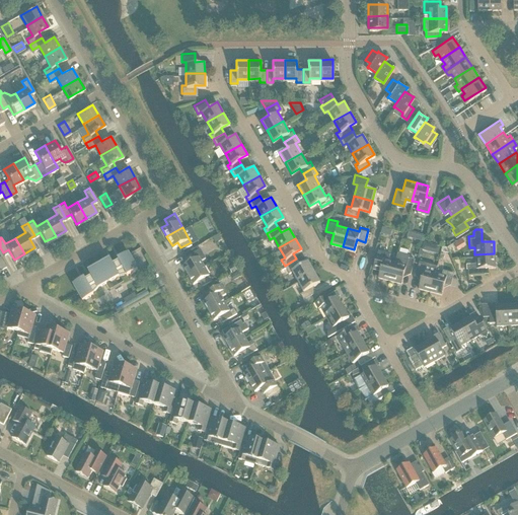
[(181,263),(187,272),(203,264),(200,259),(204,255),(199,246),(185,254),(188,260),(181,263)]
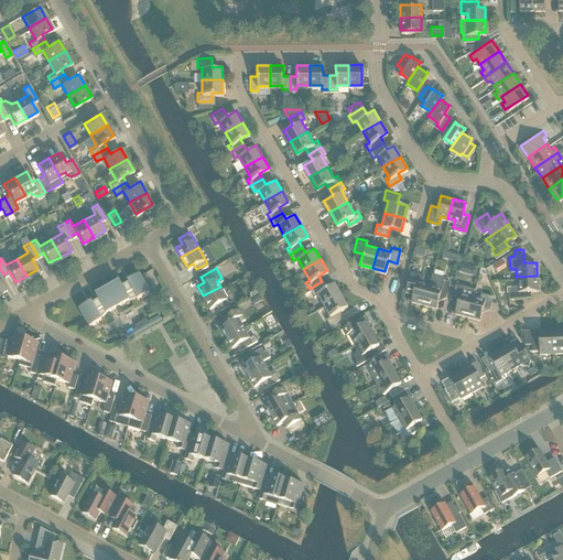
[(413,287),(410,299),(423,302),(428,282),(421,280),(423,272),(410,269),(405,284),(413,287)]
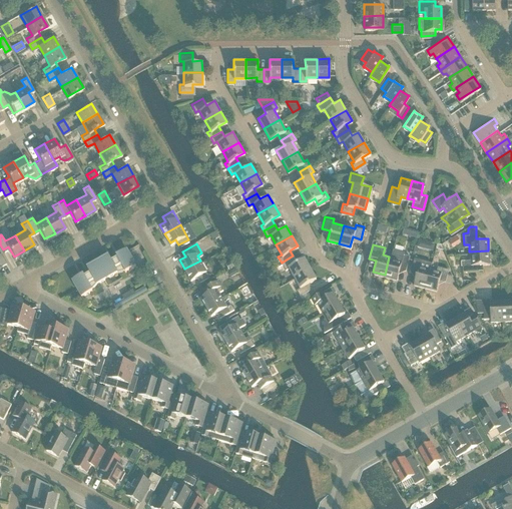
[(107,252),(96,259),(106,276),(116,270),(123,268),(124,270),(135,263),(126,246),(118,250),(118,251),(119,252),(110,258),(107,253),(107,252)]
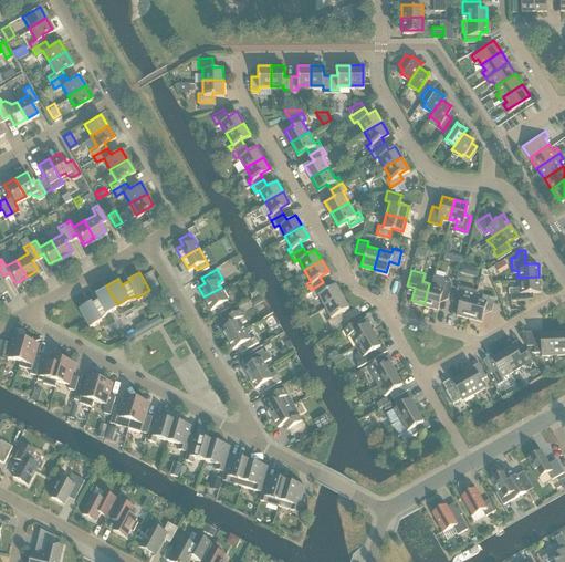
[(437,306),(440,294),(447,297),(451,280),(445,278),(445,276),(432,272),(429,283),(425,303),(437,306)]
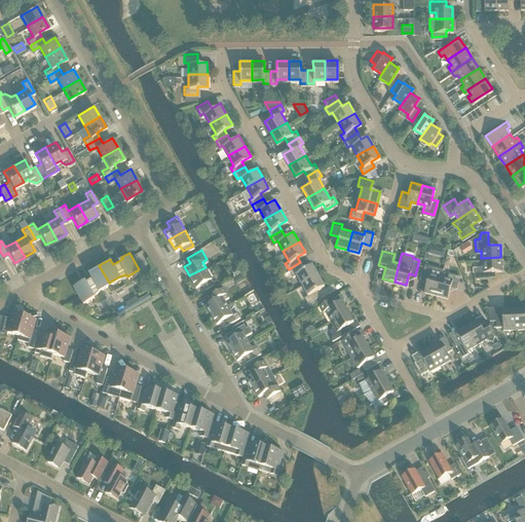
[(474,270),(474,276),(494,275),(493,269),(501,268),(500,257),(481,258),(482,264),(472,265),(472,270),(474,270)]
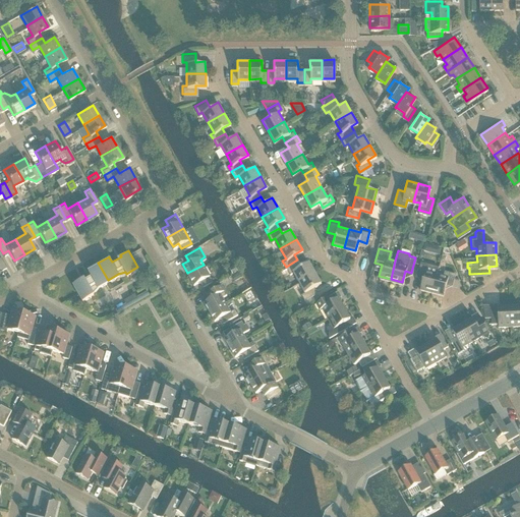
[(300,266),(297,260),(286,267),(289,272),(292,270),(298,280),(314,271),(308,261),(300,266)]
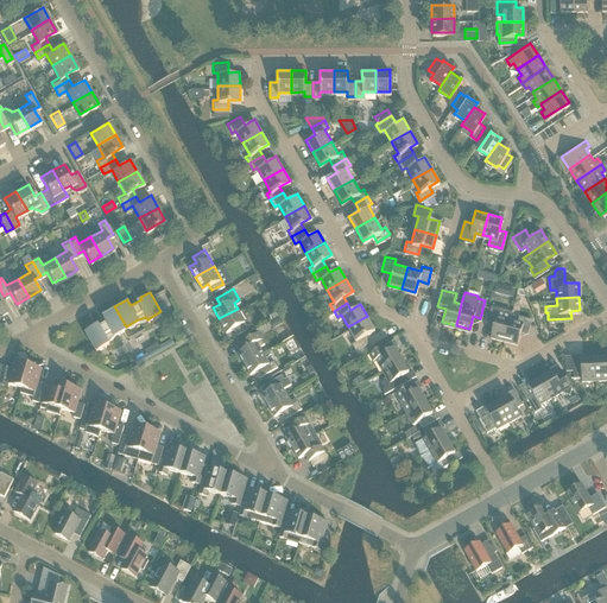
[(493,322),(489,335),(503,338),(509,317),(501,315),(503,309),(489,305),(486,319),(493,322)]
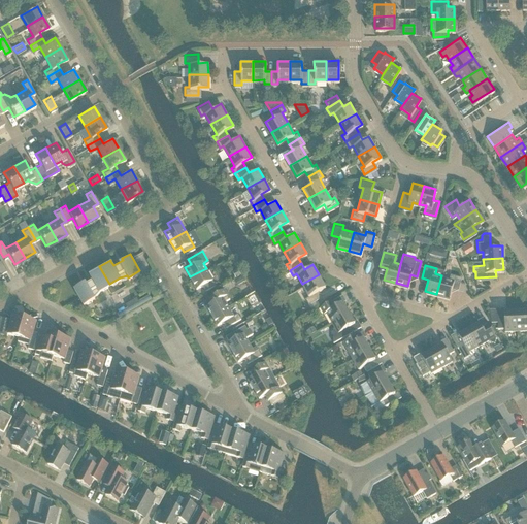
[(89,272),(89,273),(92,277),(83,283),(81,282),(81,281),(73,286),(83,303),(94,296),(93,295),(98,290),(109,284),(99,266),(89,272)]
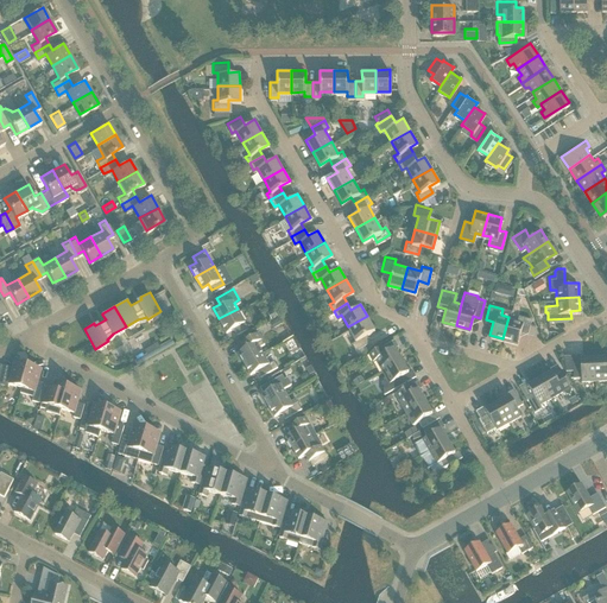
[(244,319),(238,309),(219,318),(226,330),(232,325),(235,332),(253,322),(248,316),(244,319)]
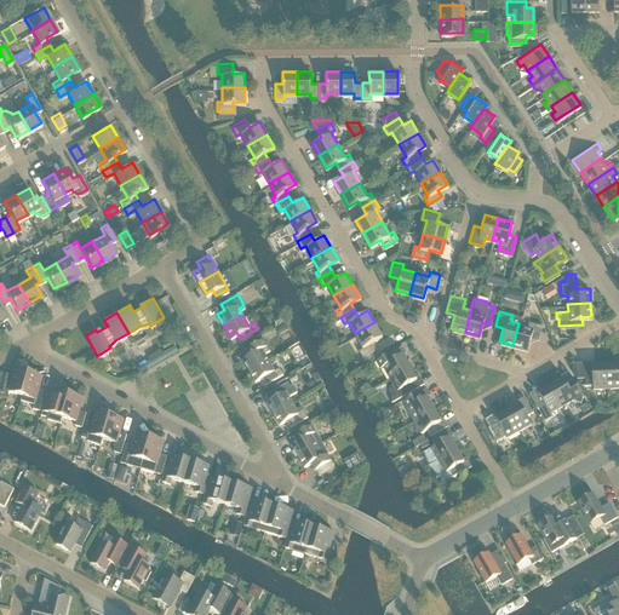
[(527,325),(519,323),(513,345),(527,349),(531,335),(538,337),(542,322),(528,319),(527,325)]
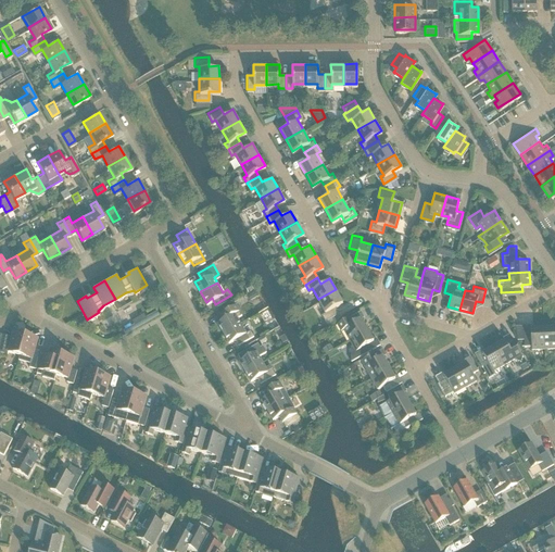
[(342,300),(336,289),(318,299),(324,310),(320,312),(324,318),(336,311),(332,305),(342,300)]
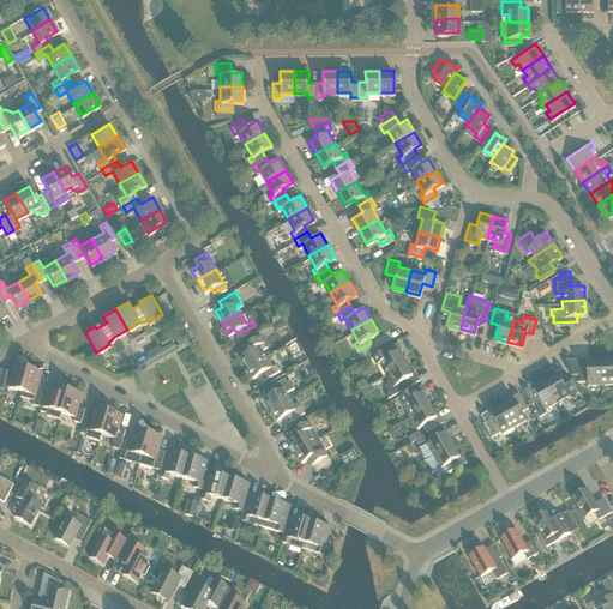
[(246,349),(239,353),(246,365),(264,354),(260,348),(266,344),(259,333),(242,343),(246,349)]
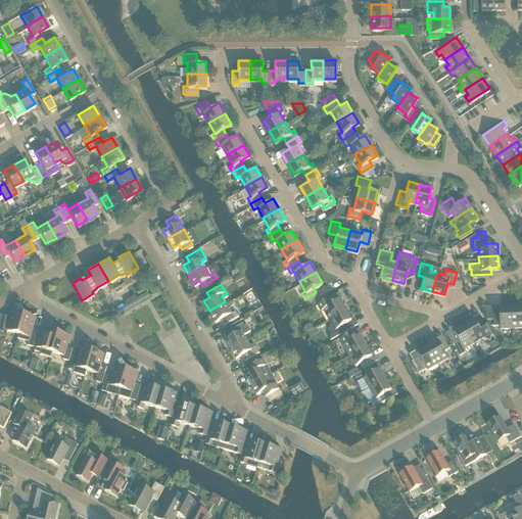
[(149,293),(147,289),(137,295),(135,292),(124,298),(126,301),(115,308),(117,312),(149,293)]
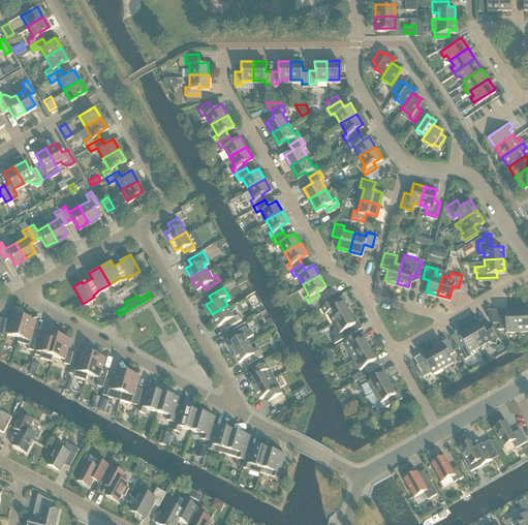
[(342,292),(331,299),(320,305),(323,311),(325,310),(332,320),(348,311),(342,301),(346,299),(342,292)]
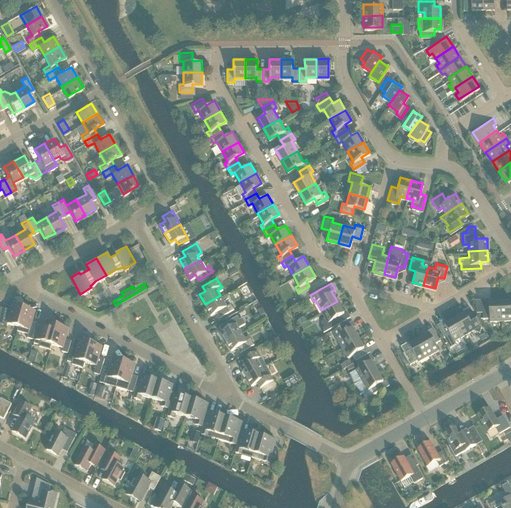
[(220,295),(205,304),(210,313),(216,310),(219,315),(233,307),(230,301),(225,304),(220,295)]
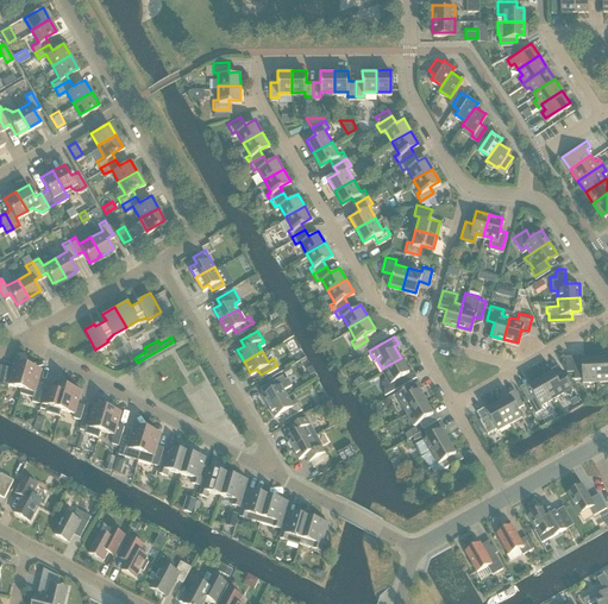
[(582,376),(582,379),(595,378),(595,356),(581,357),(581,352),(572,353),(574,376),(582,376)]
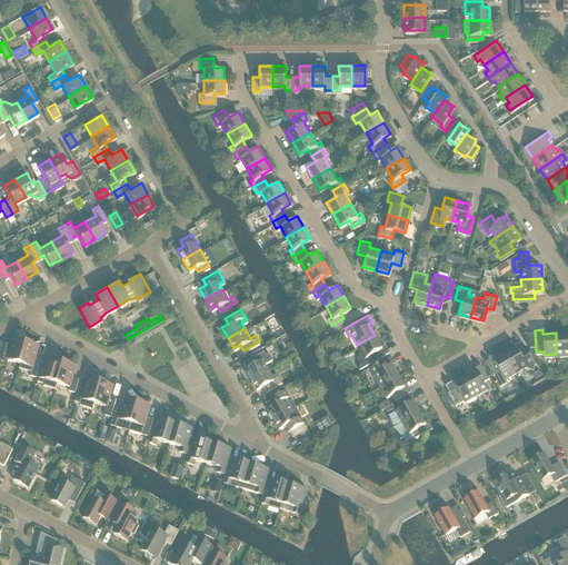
[(567,331),(556,333),(556,354),(567,353),(567,331)]
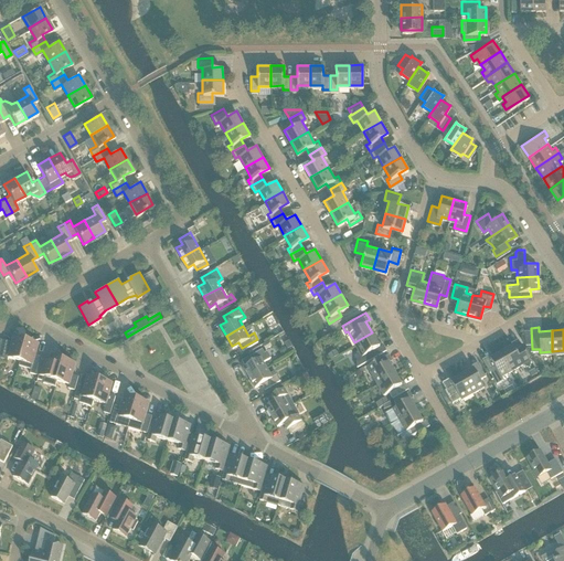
[(379,343),(372,332),(354,342),(358,348),(355,349),(357,364),(385,347),(382,341),(379,343)]
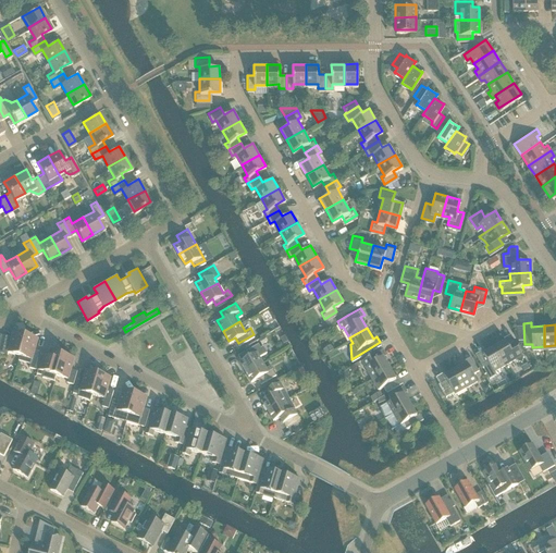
[(0,334),(0,348),(7,352),(8,349),(19,353),(25,332),(13,329),(11,334),(9,336),(0,334)]
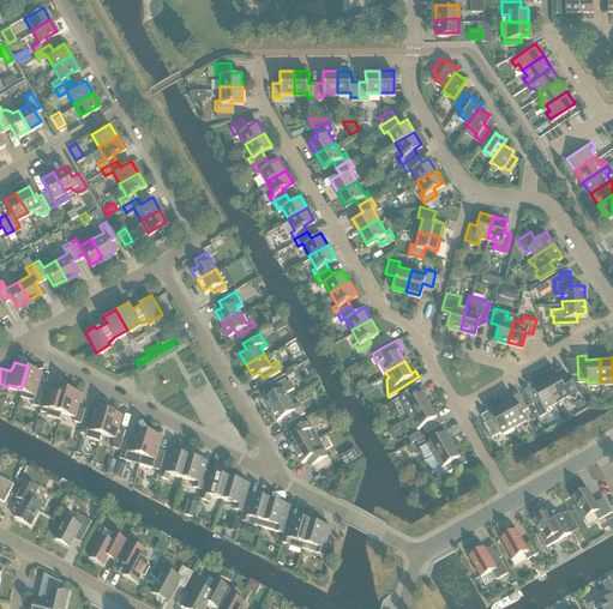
[(575,396),(576,390),(563,365),(554,369),(557,373),(545,380),(556,399),(568,392),(569,395),(575,396)]
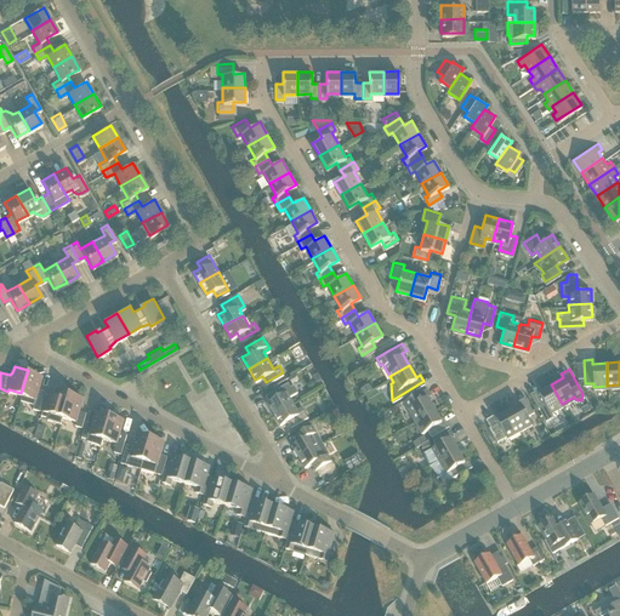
[(41,374),(28,370),(21,393),(20,398),(33,401),(32,406),(39,408),(45,388),(38,386),(41,374)]
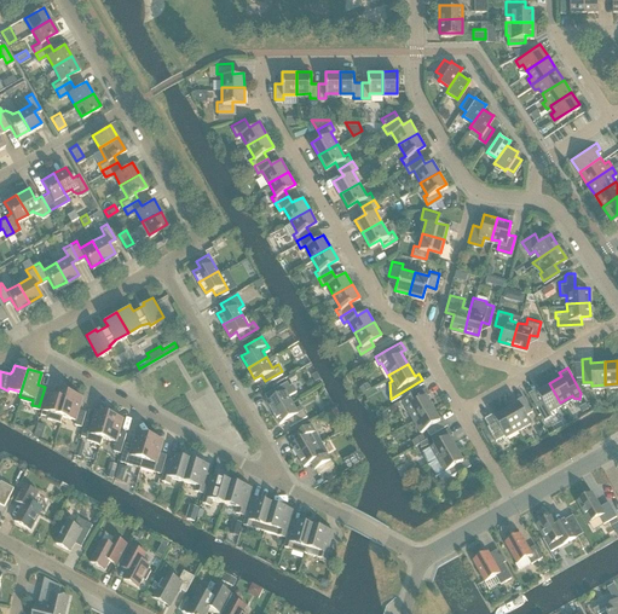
[(266,399),(272,410),(292,399),(288,393),(295,388),(292,381),(289,382),(287,378),(265,391),(269,397),(266,399)]
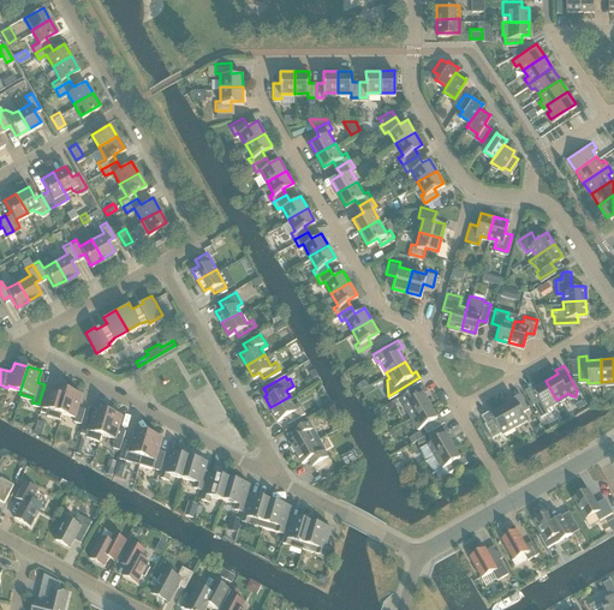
[(556,400),(546,381),(534,387),(531,383),(524,387),(540,414),(547,410),(544,406),(556,400)]
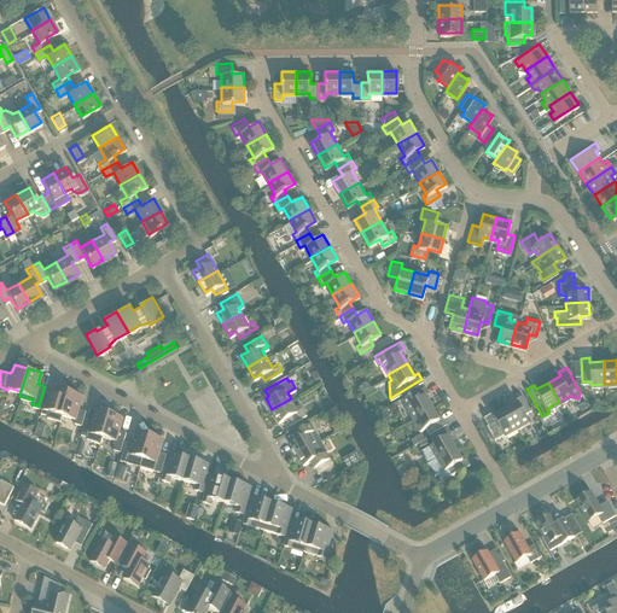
[(428,391),(424,384),(401,397),(412,416),(420,410),(431,404),(424,392),(428,391)]
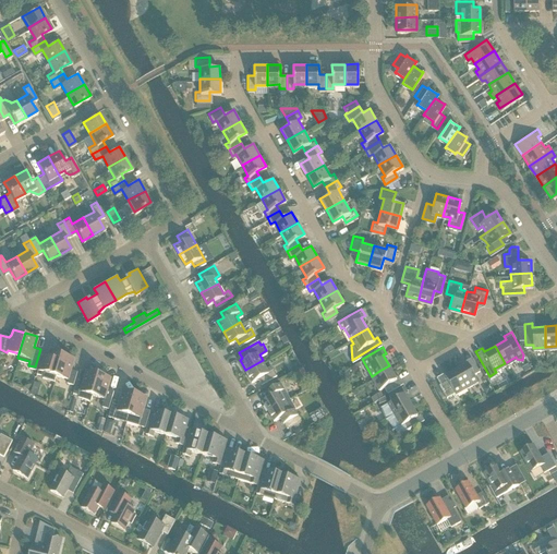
[(39,358),(36,371),(43,373),(41,375),(53,378),(56,373),(61,352),(49,348),(46,360),(39,358)]
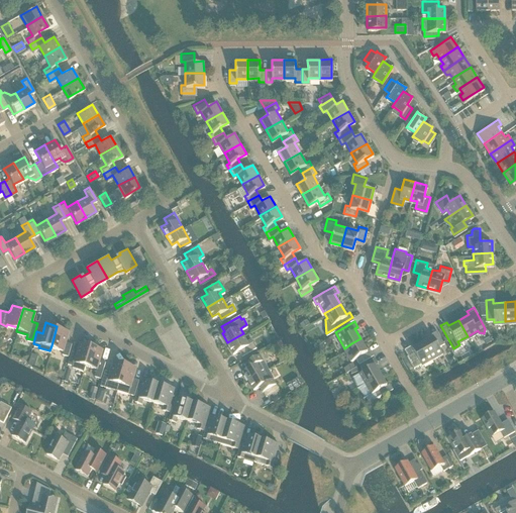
[(63,348),(62,351),(68,353),(71,341),(65,339),(68,329),(57,326),(52,345),(63,348)]
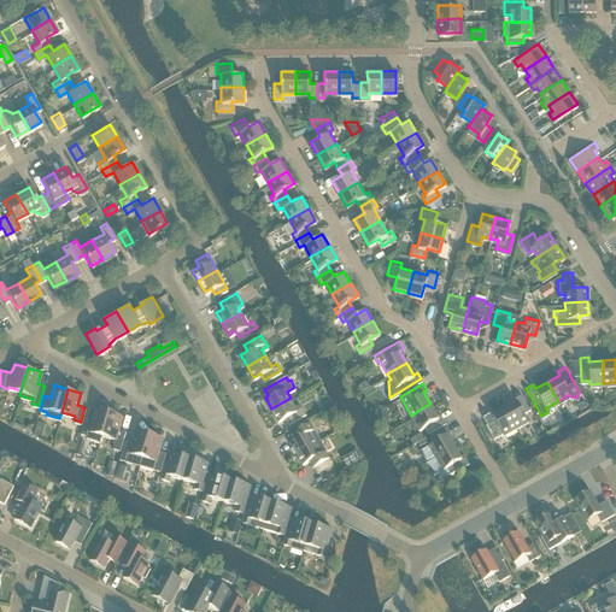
[(515,425),(528,418),(523,411),(529,407),(521,392),(514,395),(516,399),(504,406),(515,425)]
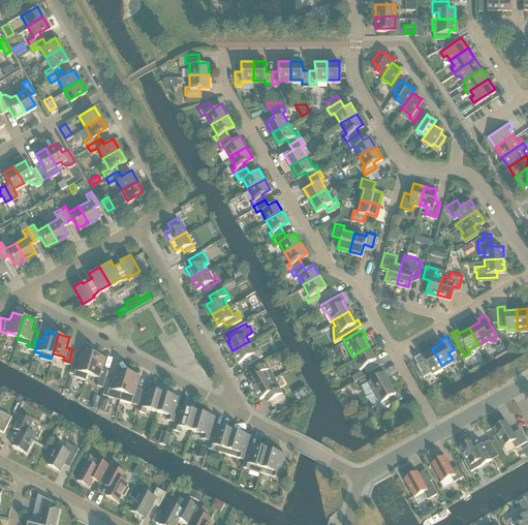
[(249,341),(233,350),(238,360),(244,357),(247,362),(261,353),(256,344),(252,347),(249,341)]
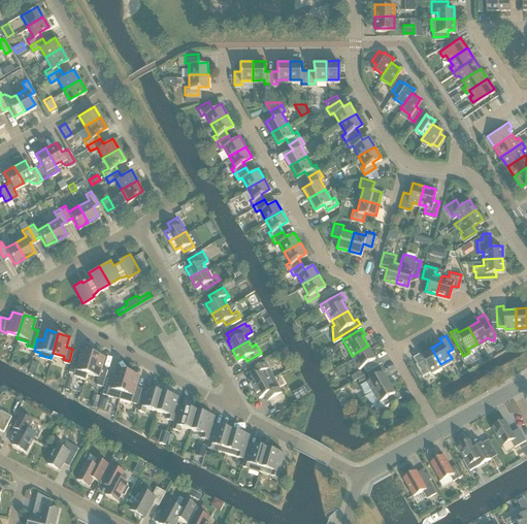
[(368,346),(359,351),(352,356),(358,366),(363,363),(366,369),(381,360),(377,355),(374,356),(368,346)]
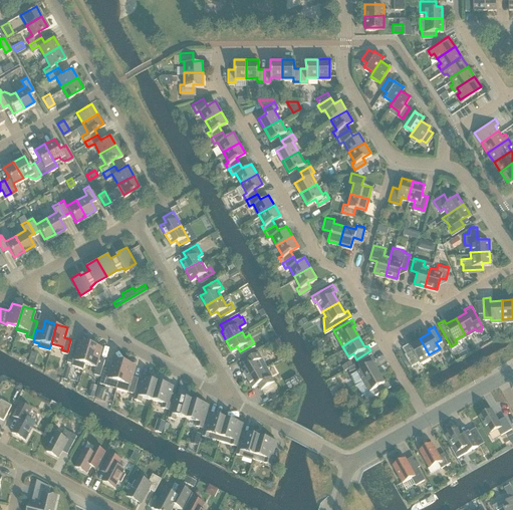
[(90,341),(79,338),(76,348),(70,347),(66,359),(72,360),(71,362),(83,365),(84,360),(90,341)]
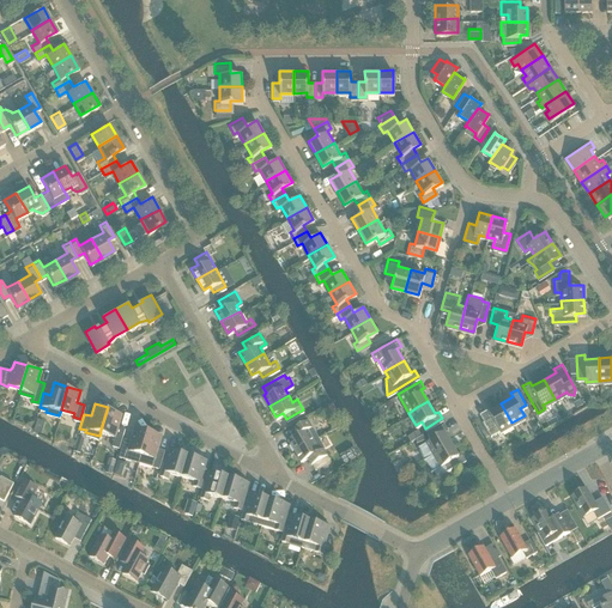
[(491,435),(511,423),(503,407),(501,403),(489,411),(486,407),(479,411),(483,419),(482,419),(491,435)]
